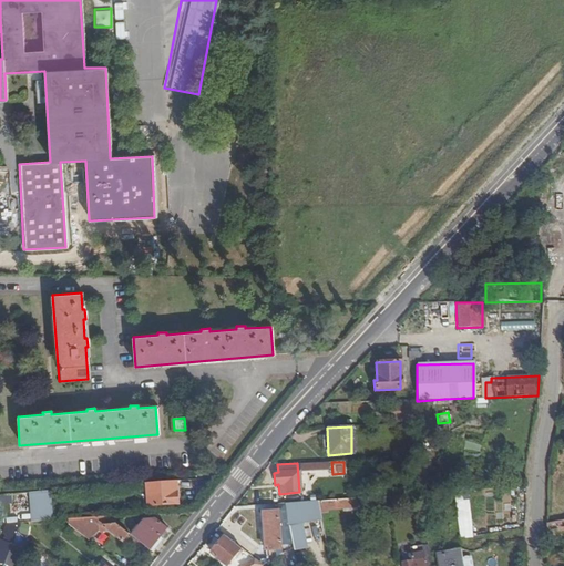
[(176,504),(175,482),(145,484),(146,506),(176,504)]
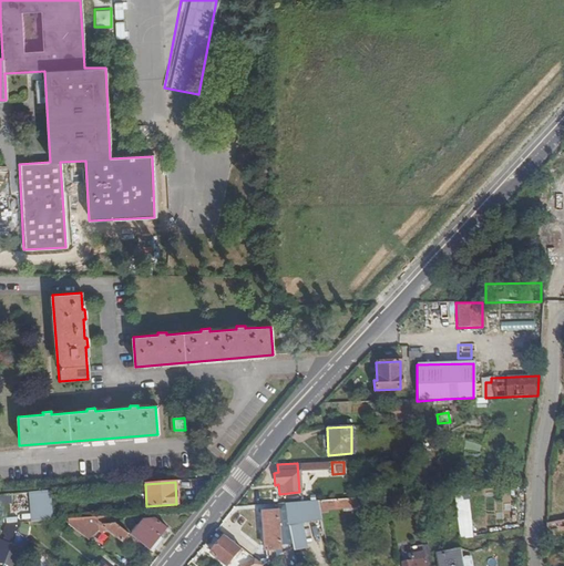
[(49,491),(32,493),(34,522),(51,521),(49,491)]
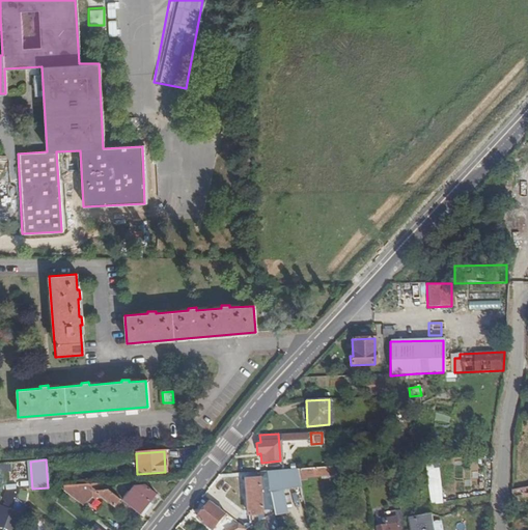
[(425,466),(427,483),(440,481),(438,464),(425,466)]
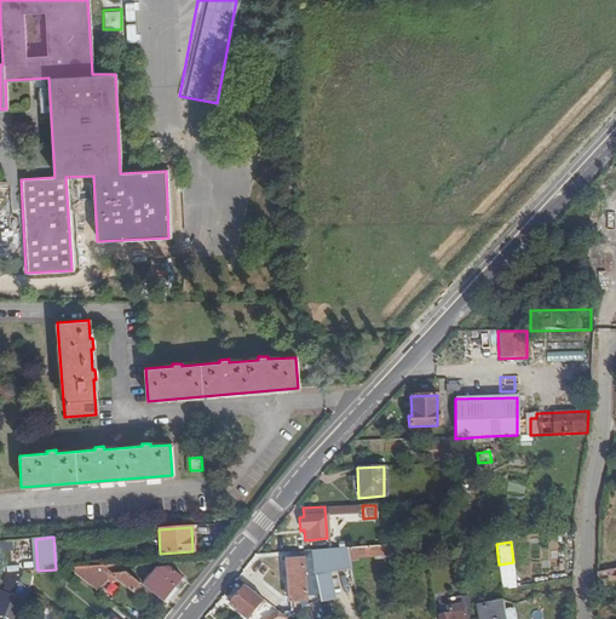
[(397,554),(397,544),(380,545),(346,548),(347,555),(349,561),(356,561),(356,556),(397,554)]
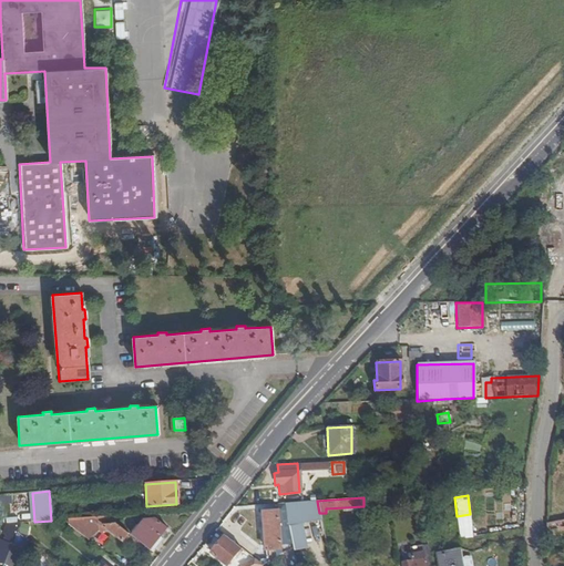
[(317,501),(284,503),(285,518),(297,517),(296,510),(303,508),(304,515),(315,514),(315,507),(318,507),(317,501)]
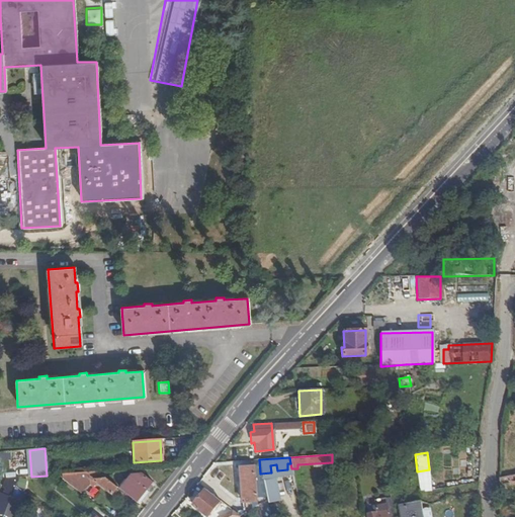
[(255,494),(264,493),(261,481),(254,481),(253,466),(238,467),(241,503),(255,502),(255,494)]
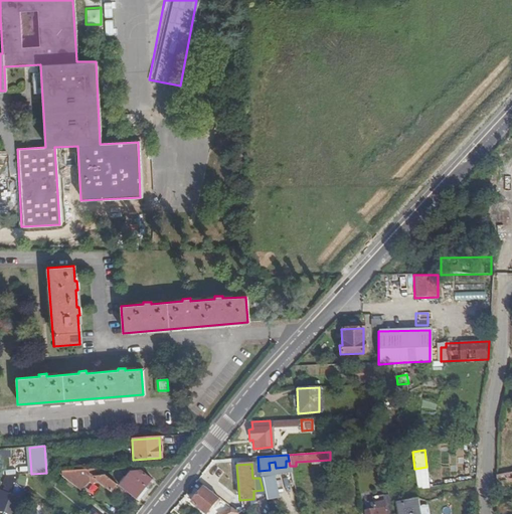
[(110,492),(116,484),(97,469),(56,472),(73,486),(87,480),(86,478),(92,477),(110,492)]
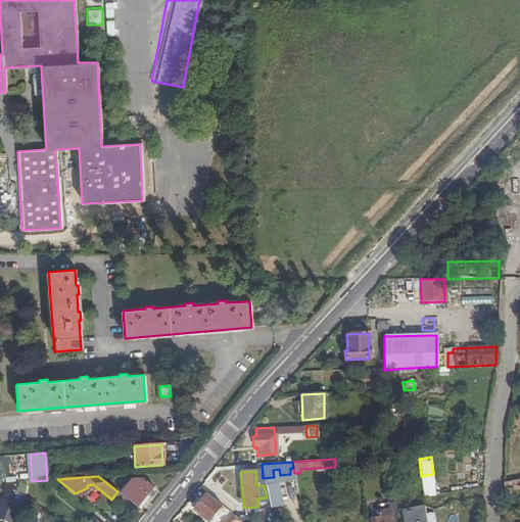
[(519,487),(519,478),(503,481),(503,490),(515,488),(515,489),(519,487)]
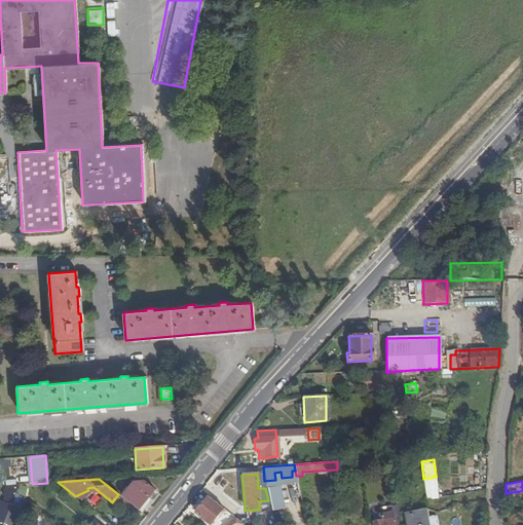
[(133,482),(120,496),(137,510),(153,490),(143,482),(133,482)]
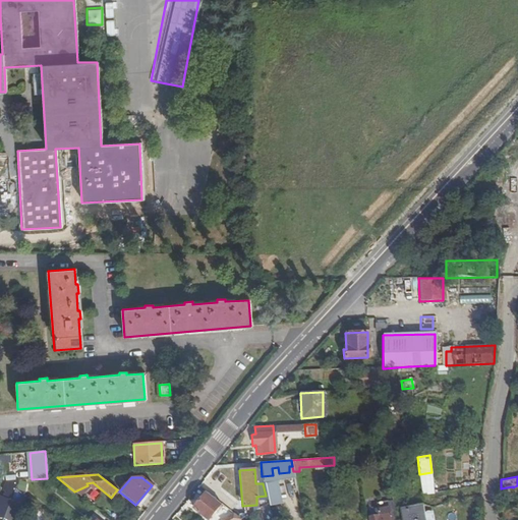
[(0,517),(3,518),(14,488),(17,480),(5,480),(2,489),(5,490),(3,497),(0,495),(0,517)]
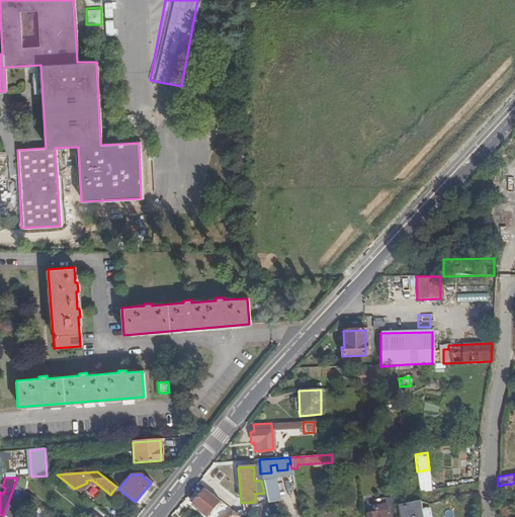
[(22,494),(14,486),(3,515),(4,516),(12,516),(17,508),(19,501),(22,494)]
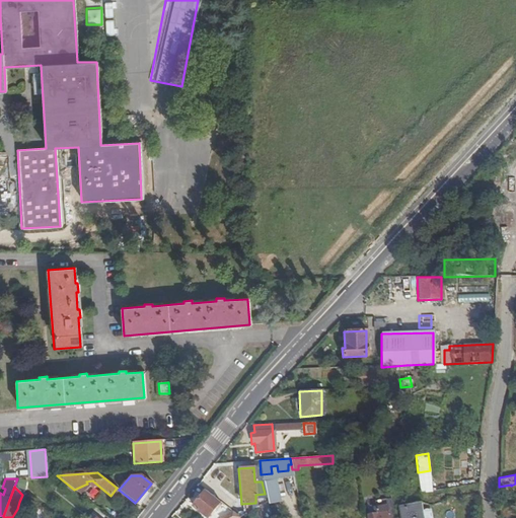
[(220,502),(205,490),(192,506),(207,517),(220,502)]
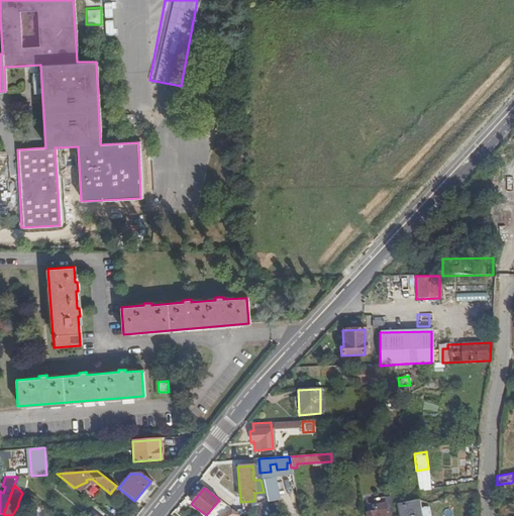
[(428,515),(426,499),(417,500),(419,515),(428,515)]
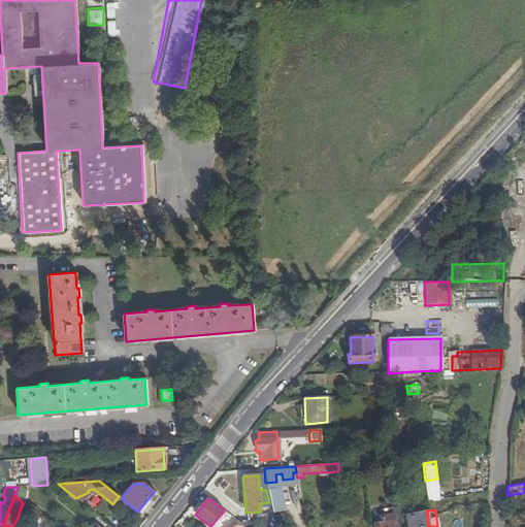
[(270,511),(262,516),(265,521),(271,517),(270,511)]
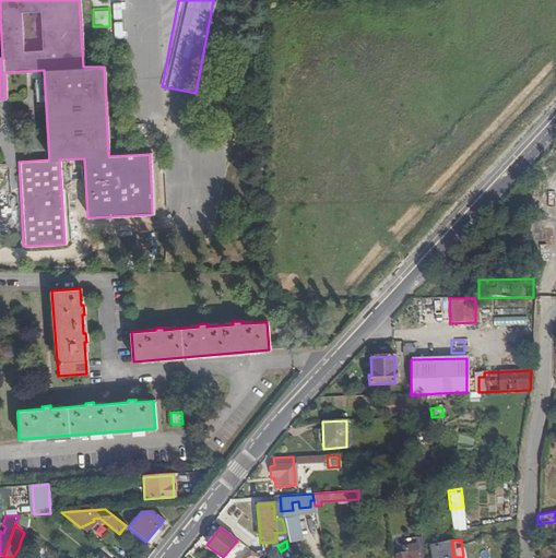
[(453,557),(451,541),(428,545),(429,557),(453,557)]
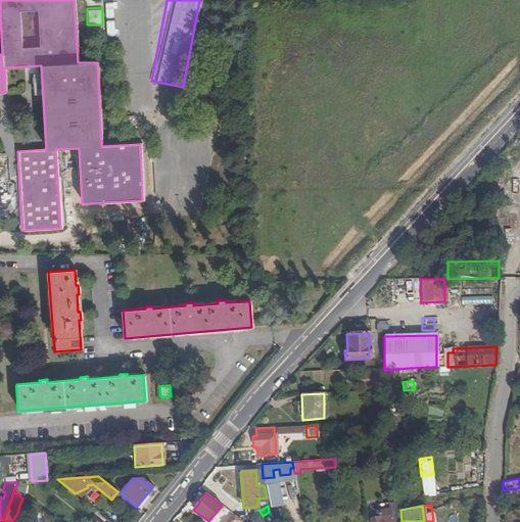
[(396,521),(395,516),(390,517),(388,510),(375,512),(376,518),(369,519),(369,521),(396,521)]
